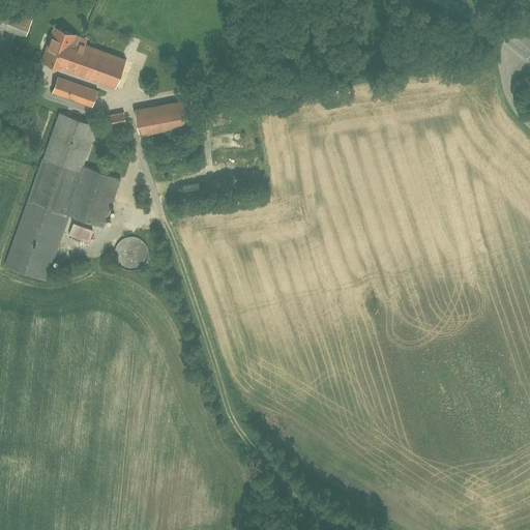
[(0,0),(0,25),(25,34),(33,13),(0,0)]
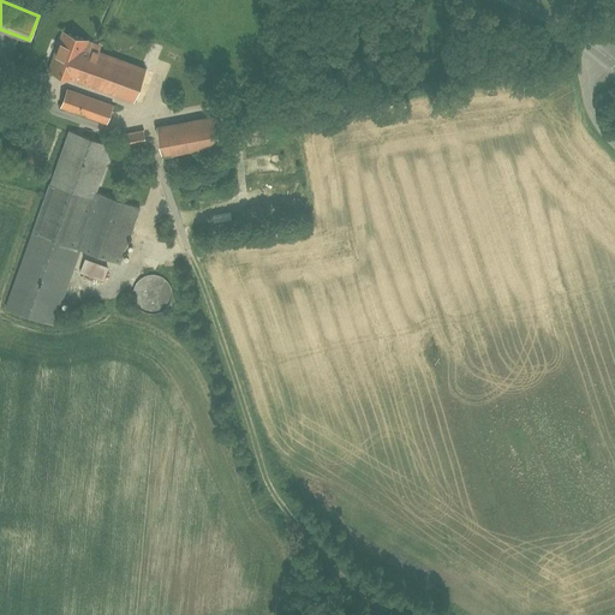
[(63,29),(48,69),(133,101),(147,67),(99,49),(100,43),(63,29)]
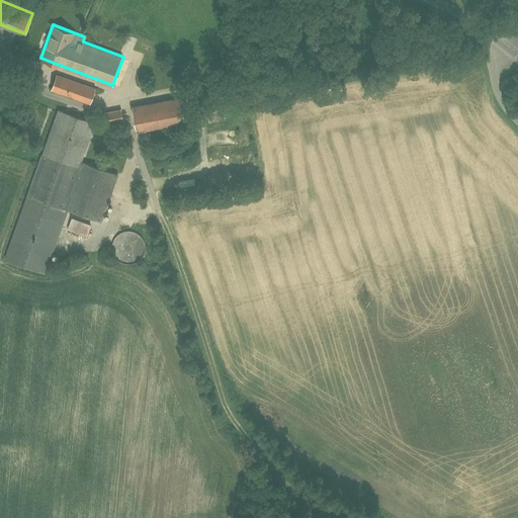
[(56,74),(50,90),(89,103),(95,87),(56,74)]
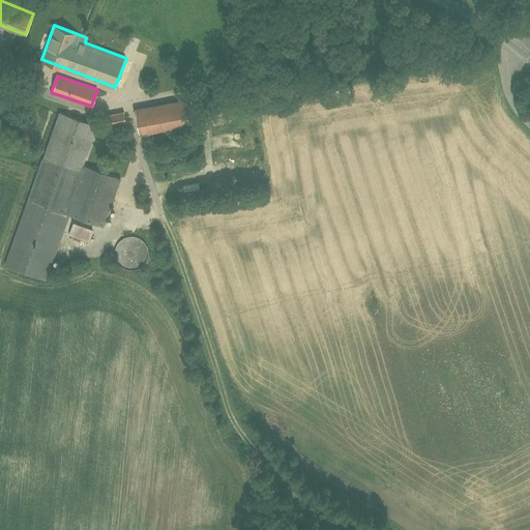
[(185,100),(136,109),(140,135),(189,126),(185,100)]
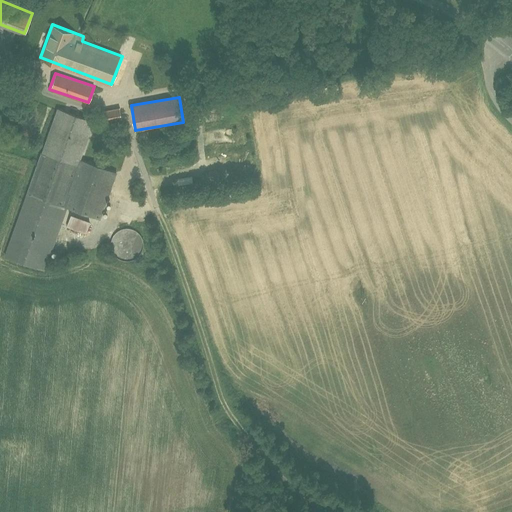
[(93,120),(57,107),(3,256),(43,271),(66,206),(99,218),(116,172),(79,159),(93,120)]
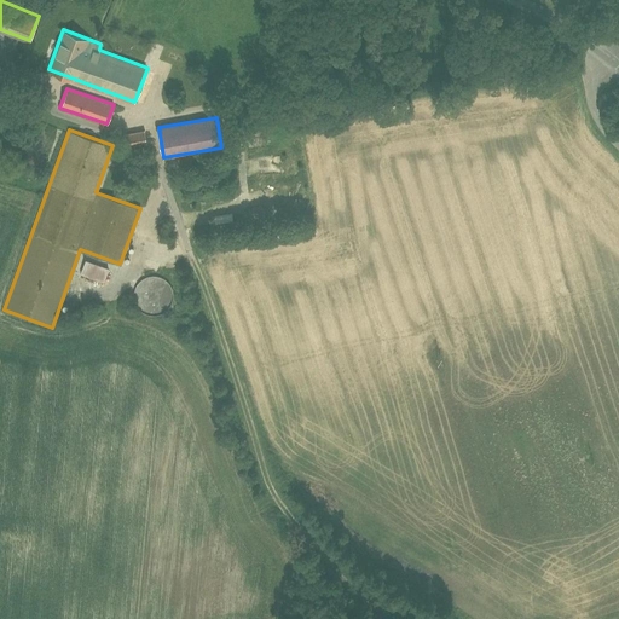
[(143,131),(125,134),(127,146),(145,143),(143,131)]
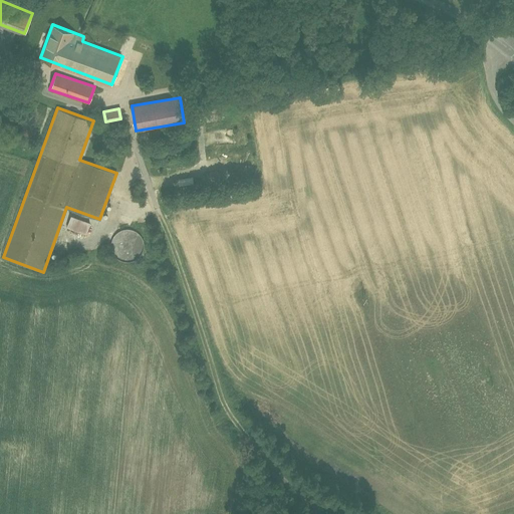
[(90,221),(71,215),(67,227),(86,234),(90,221)]
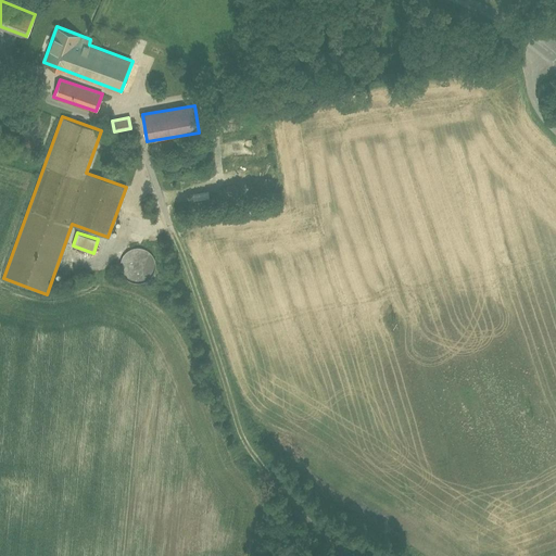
[(124,275),(128,279),(133,280),(138,281),(143,279),(149,276),(152,272),(153,266),(153,260),(151,254),(147,251),(141,248),(136,247),(130,249),(126,251),(122,255),(119,260),(119,265),(121,270),(124,275)]
